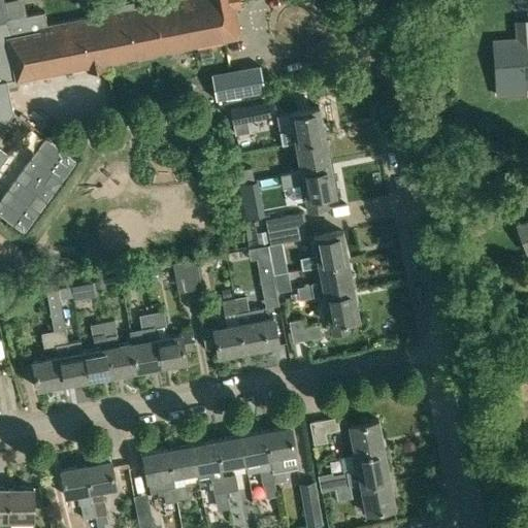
[(170,0),(165,1),(164,0),(143,0),(144,4),(133,7),(132,0),(114,4),(117,10),(45,24),(43,10),(27,13),(24,0),(7,0),(2,1),(3,7),(0,7),(0,163),(7,155),(0,149),(0,127),(11,111),(7,87),(18,85),(15,77),(88,63),(89,70),(103,67),(102,61),(239,34),(233,7),(240,6),(238,0),(170,0)]
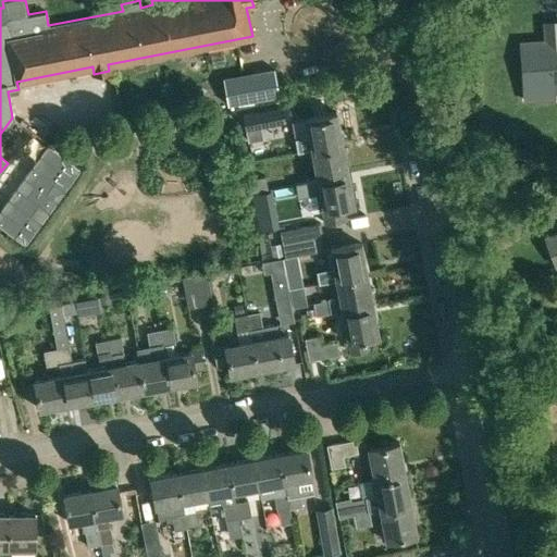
[(556,82),(556,21),(544,22),(546,46),(521,47),(524,88),(524,100),(556,98),(555,83),(556,82)]
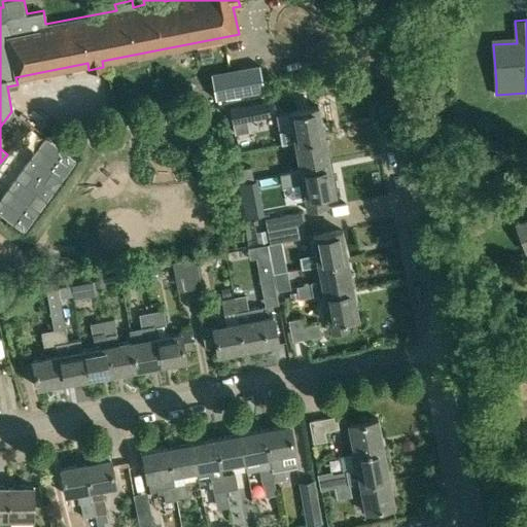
[(210,77),(215,102),(264,93),(258,68),(210,77)]
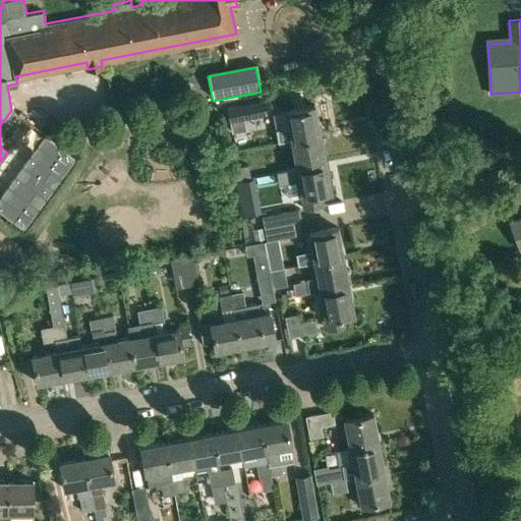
[(169,100),(160,101),(161,106),(161,111),(171,109),(170,104),(169,100)]
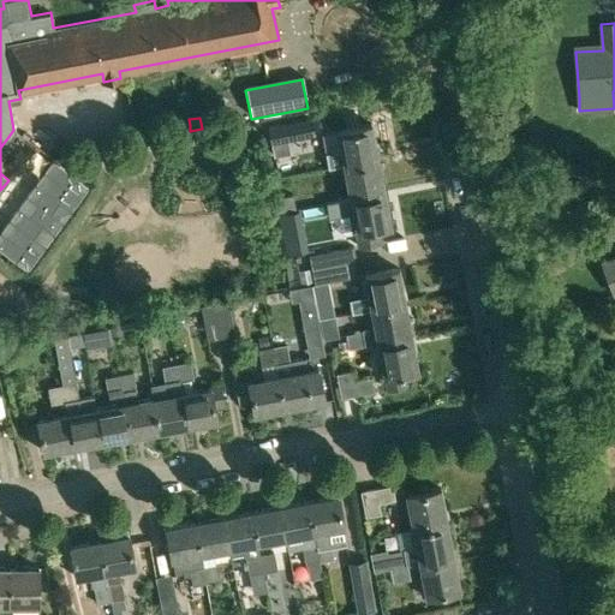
[(268,127),(270,142),(288,138),(312,135),(310,119),(268,127)]
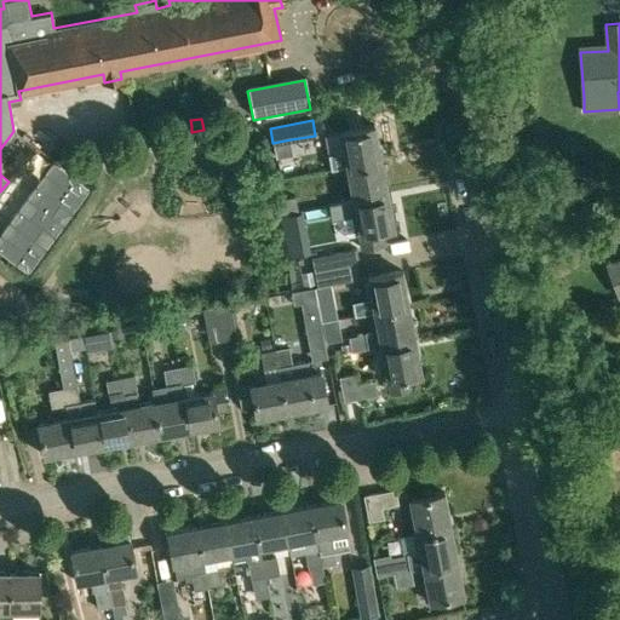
[(339,131),(346,164),(382,158),(375,125),(339,131)]
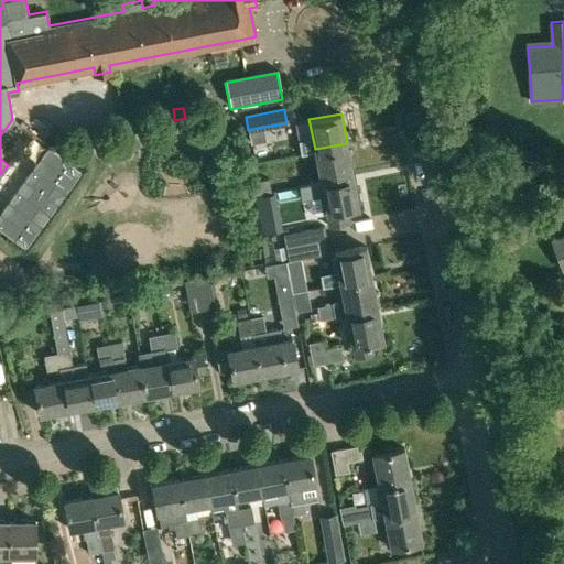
[(315,149),(321,181),(354,175),(347,143),(315,149)]
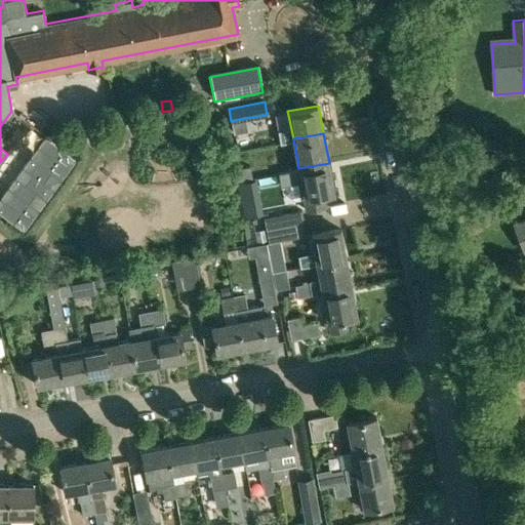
[(76,158),(45,135),(0,197),(0,211),(24,230),(76,158)]
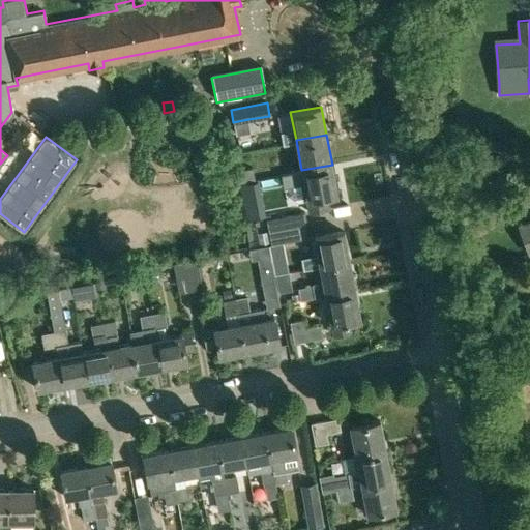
[(301,170),(310,211),(329,208),(327,197),(337,195),(332,165),(301,170)]
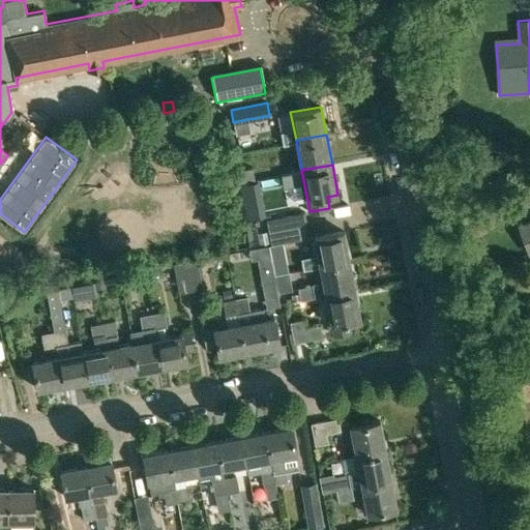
[(240,182),(251,180),(255,179),(253,167),(238,170),(240,182)]
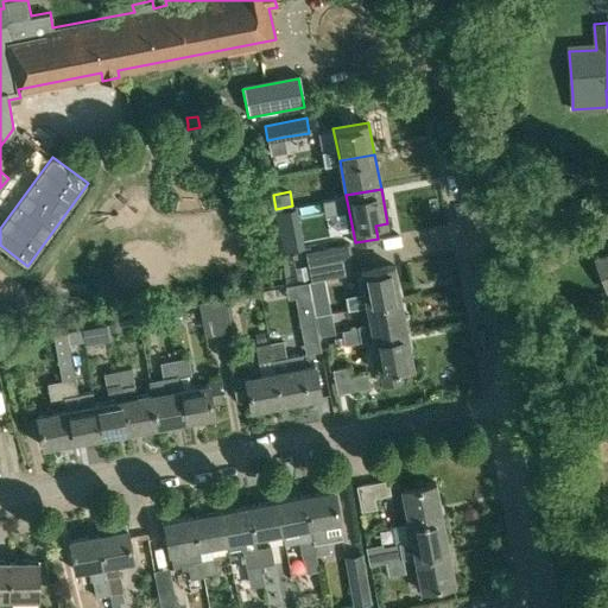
[(607,290),(607,210),(597,215),(605,236),(607,234),(607,253),(596,259),(607,291),(607,290)]
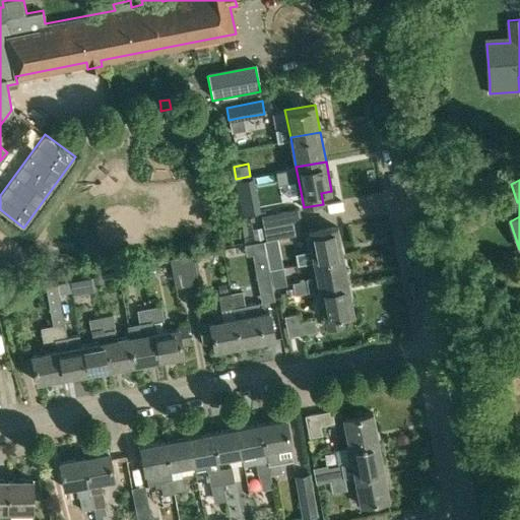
[(261,215),(263,226),(302,218),(300,208),(261,215)]
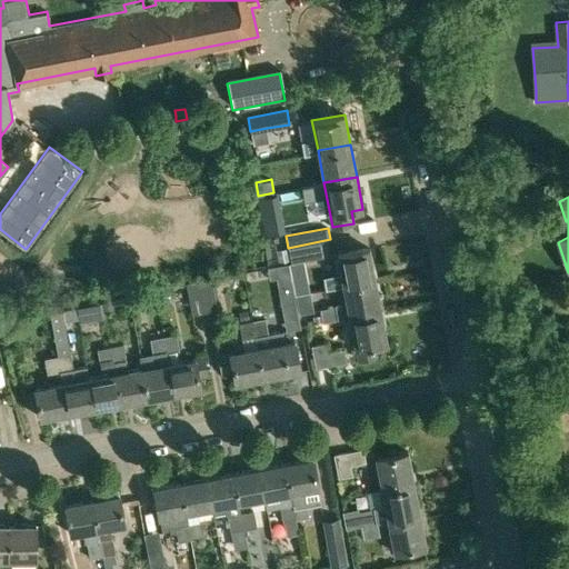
[(288,248),(291,262),(330,255),(328,242),(330,241),(330,239),(288,248)]
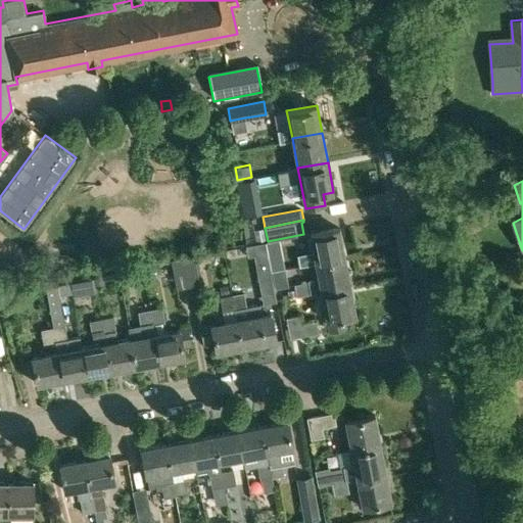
[(315,262),(345,256),(339,227),(310,233),(315,262)]
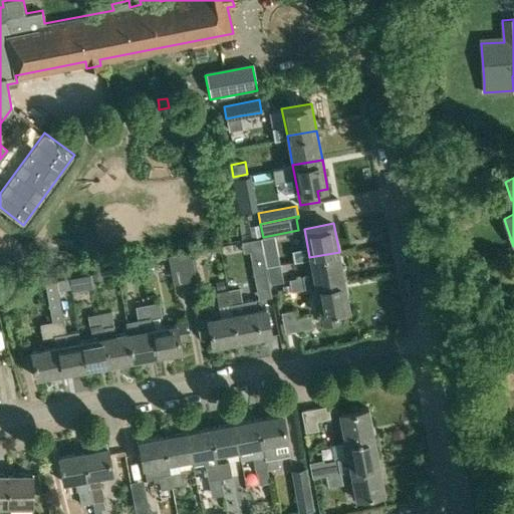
[(263,237),(260,224),(249,226),(252,240),(261,238),(263,238),(263,237)]
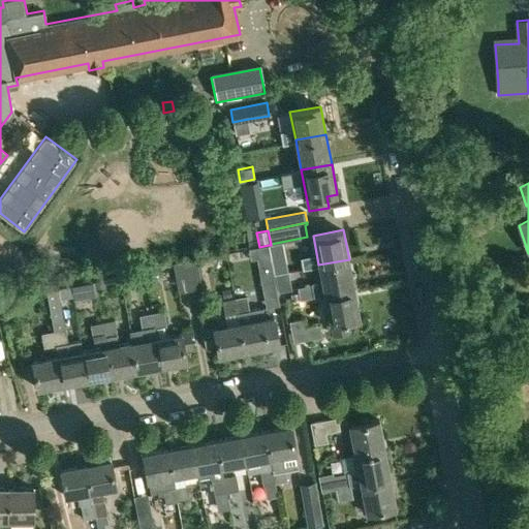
[(185,260),(191,289),(203,287),(200,277),(204,276),(201,266),(198,266),(196,258),(185,260)]
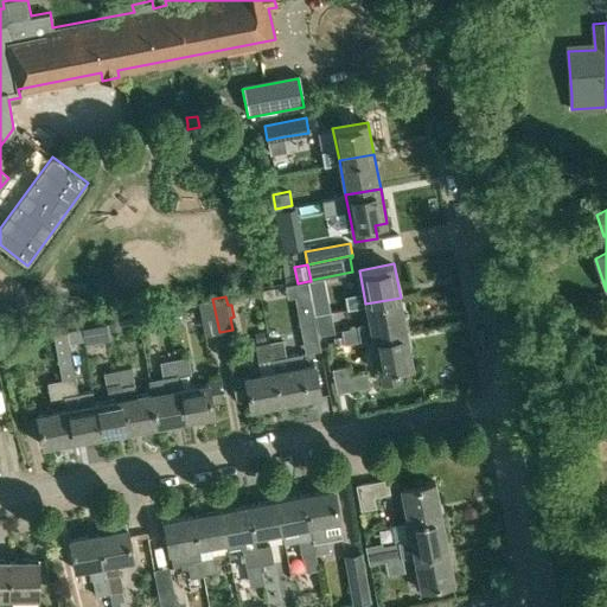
[(344,344),(372,338),(371,337),(407,330),(401,298),(365,304),(369,321),(357,324),(357,326),(342,330),(343,336),(344,344)]
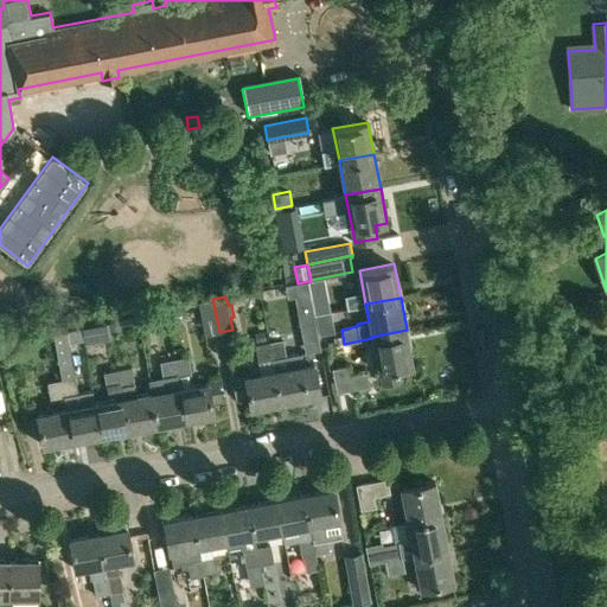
[(199,301),(205,336),(219,332),(212,299),(199,301)]
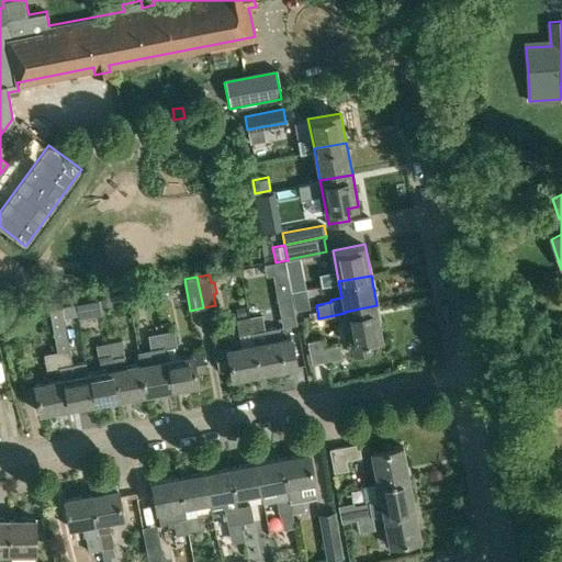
[(154,285),(156,298),(169,294),(167,283),(154,285)]
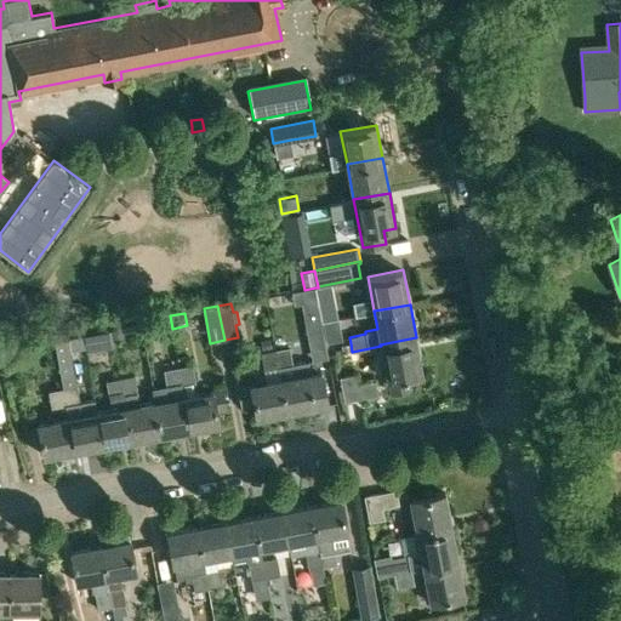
[(305,318),(311,349),(326,346),(320,314),(305,318)]
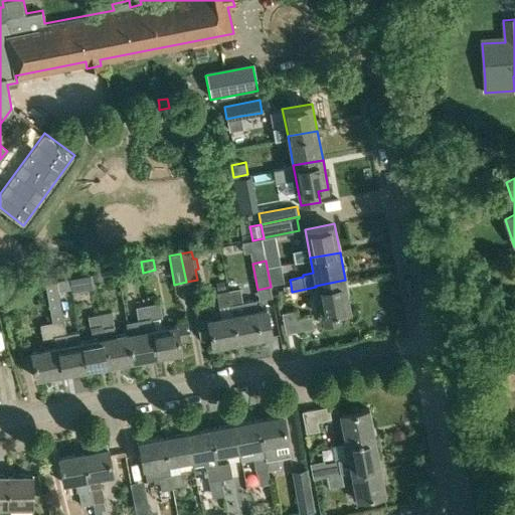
[(95,282),(103,281),(101,272),(93,274),(95,282)]
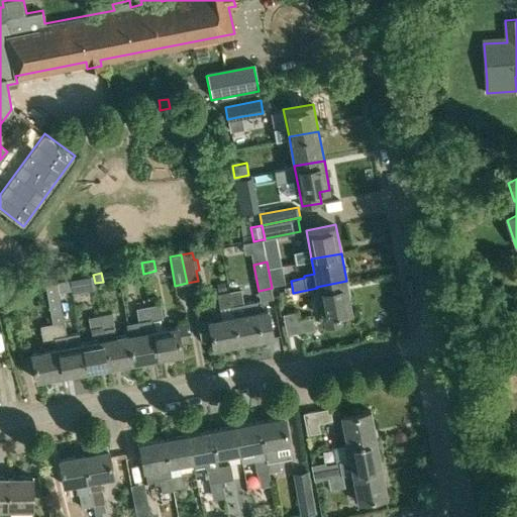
[(152,286),(150,273),(136,276),(138,289),(152,286)]
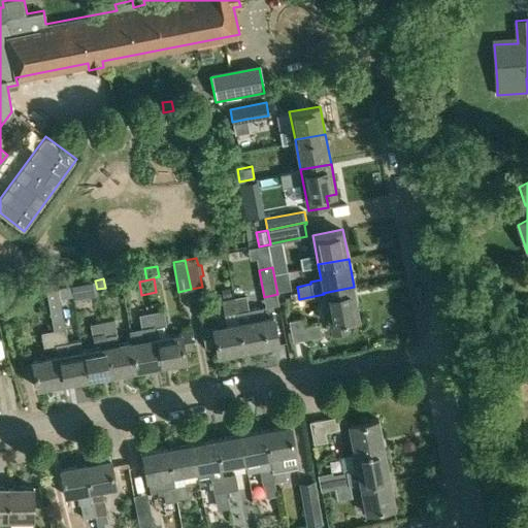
[(71,285),(73,299),(86,297),(83,283),(71,285)]
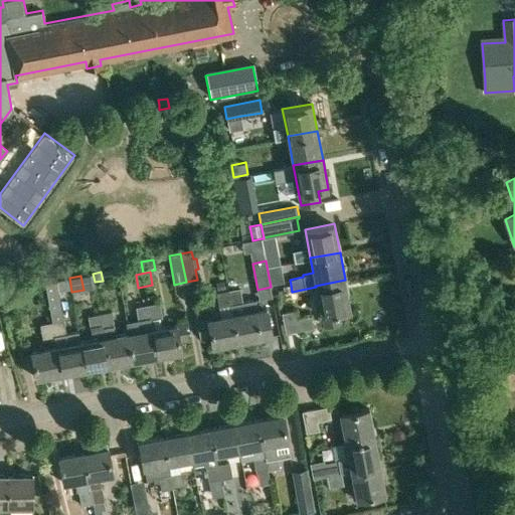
[(57,346),(62,373),(87,368),(80,341),(79,331),(66,334),(56,280),(45,282),(53,322),(55,336),(57,346)]
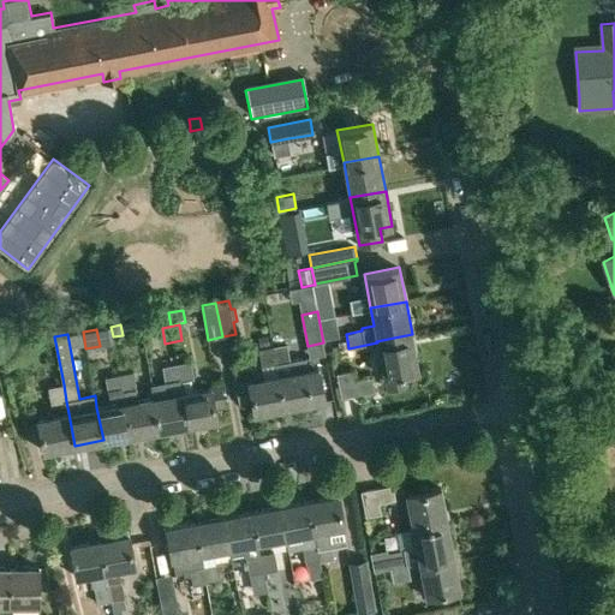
[(384,376),(388,389),(407,386),(405,371),(419,369),(412,334),(376,341),(377,342),(383,376),(384,376)]
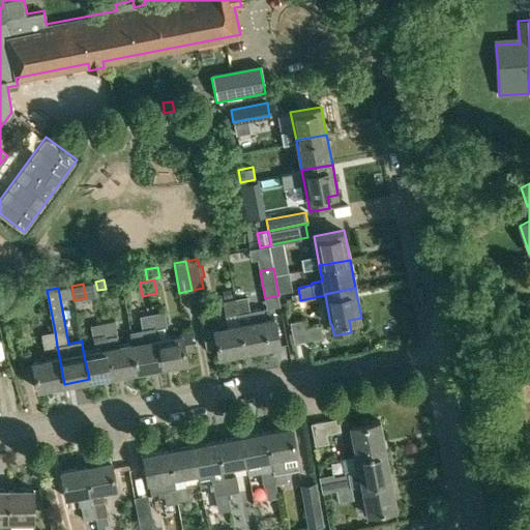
[(225,300),(233,298),(231,290),(223,291),(225,300)]
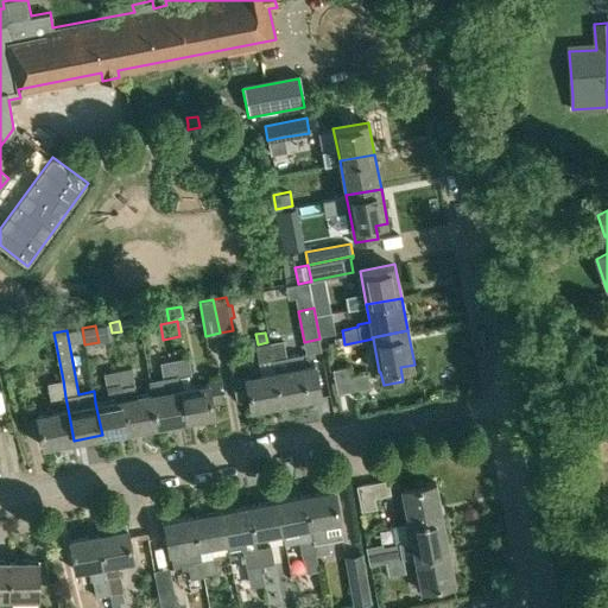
[(271,342),(274,359),(287,356),(284,340),(271,342)]
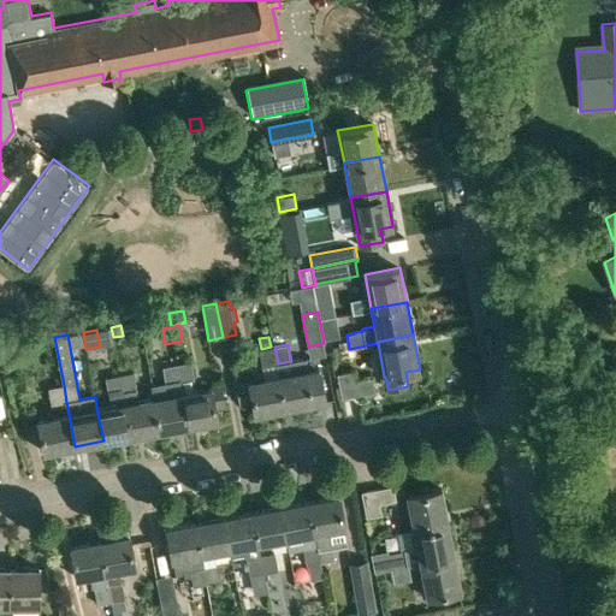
[(259,349),(262,367),(278,363),(274,347),(271,347),(261,349),(259,349)]
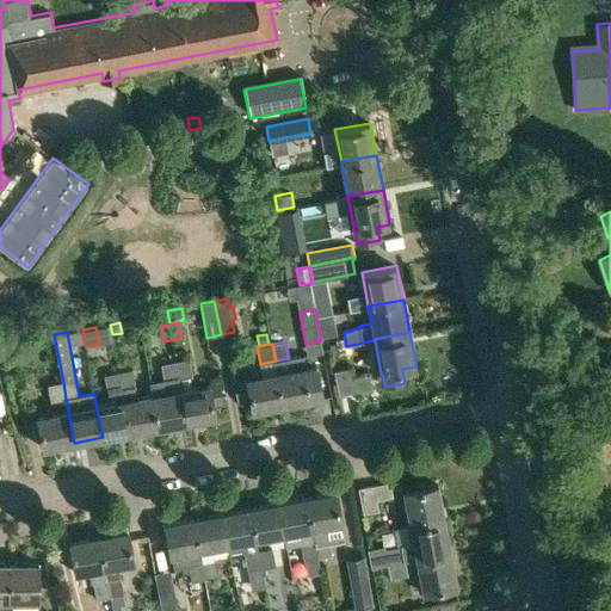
[(302,356),(289,358),(276,360),(277,371),(283,403),(322,396),(316,364),(304,366),(302,356)]
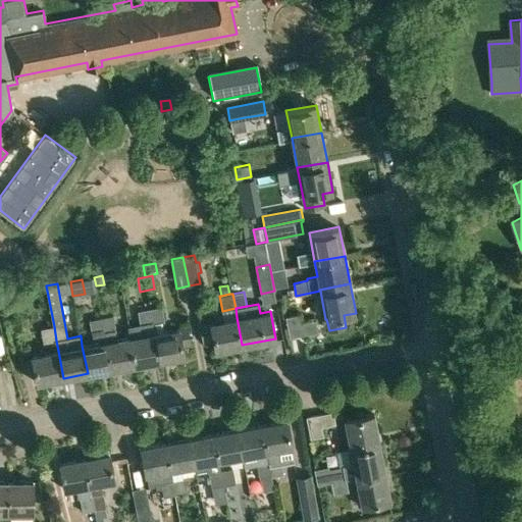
[(151,308),(153,323),(164,321),(162,306),(151,308)]
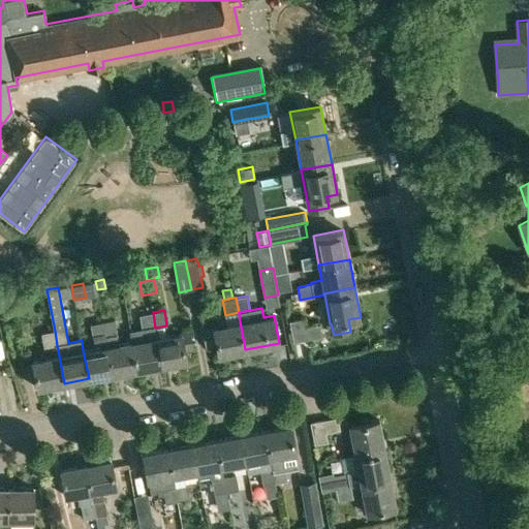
[(289,321),(293,342),(322,337),(320,323),(306,327),(304,318),(289,321)]
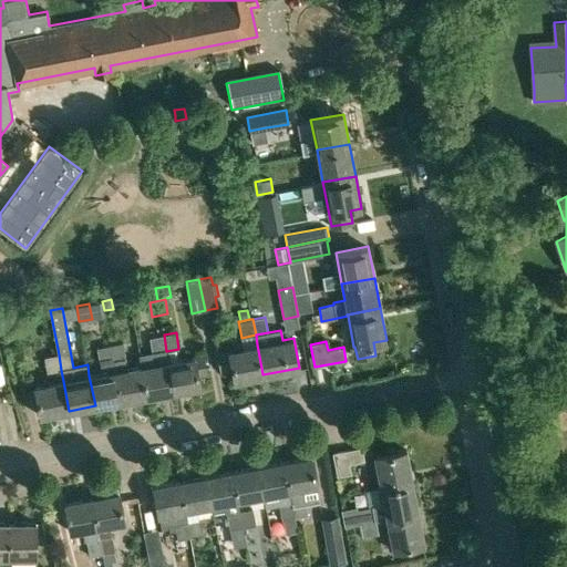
[(111,344),(121,401),(147,395),(142,366),(127,369),(123,342),(111,344)]
